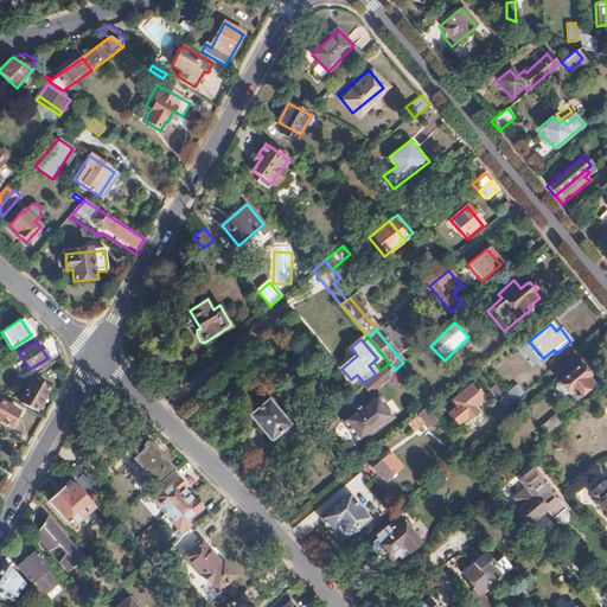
[(395,370),(389,363),(381,370),(375,374),(374,376),(381,384),(396,371),(395,370)]
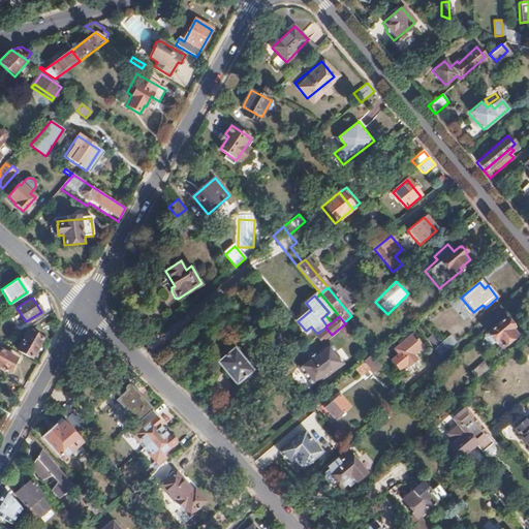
[(516,336),(510,331),(514,330),(503,317),(487,332),(500,349),(516,336)]
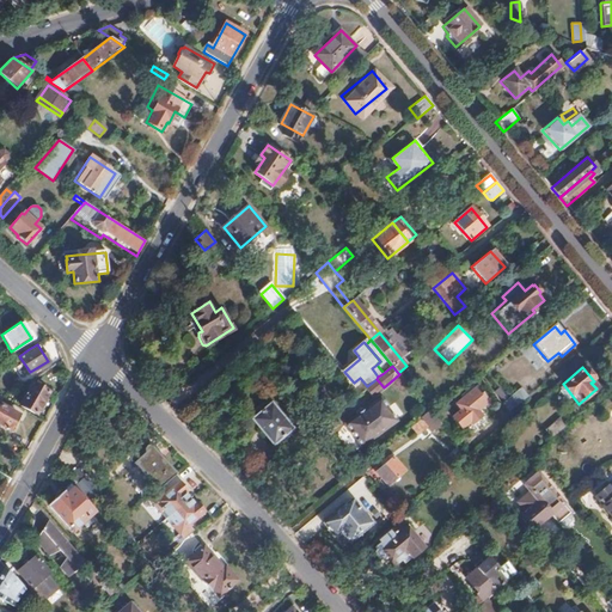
[(47,391),(31,384),(19,407),(36,414),(47,391)]
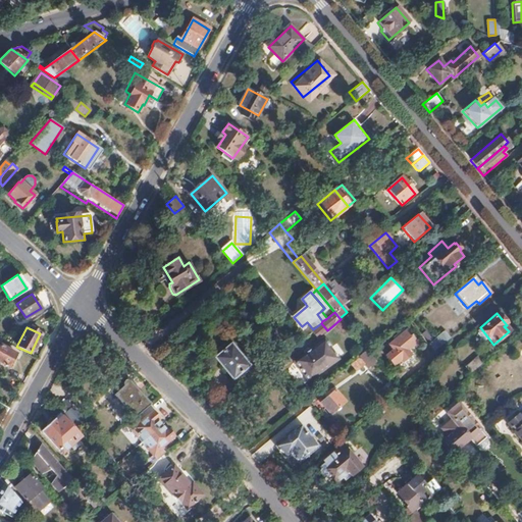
[(385,356),(394,366),(401,360),(403,362),(411,356),(407,351),(416,343),(407,330),(405,331),(404,329),(395,337),(396,340),(389,345),(394,350),(385,356)]
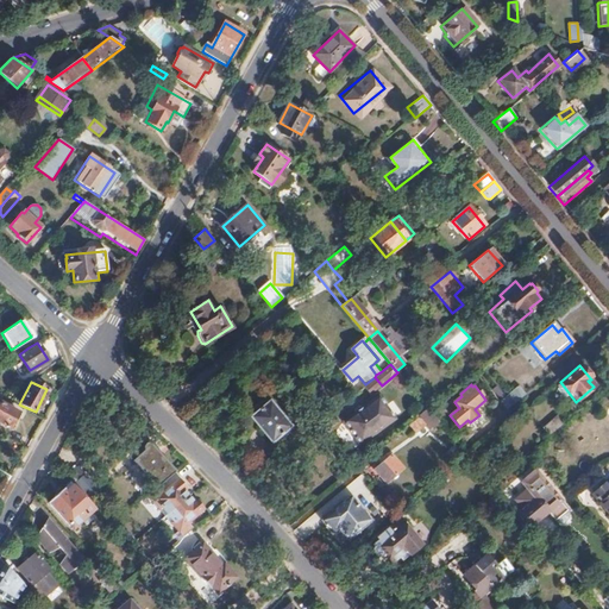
[(506,412),(525,396),(518,388),(498,403),(506,412)]
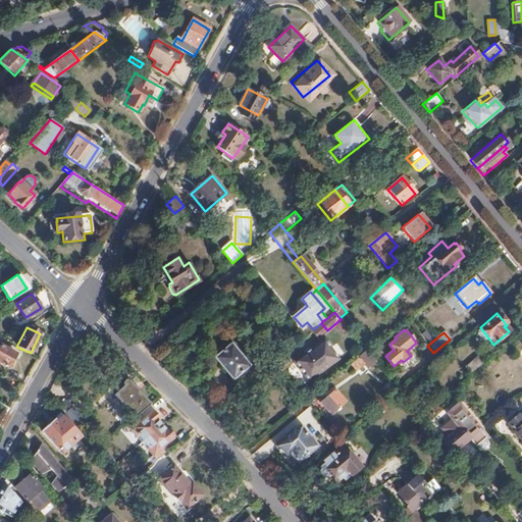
[(340,359),(324,341),(295,363),(310,382),(340,359)]
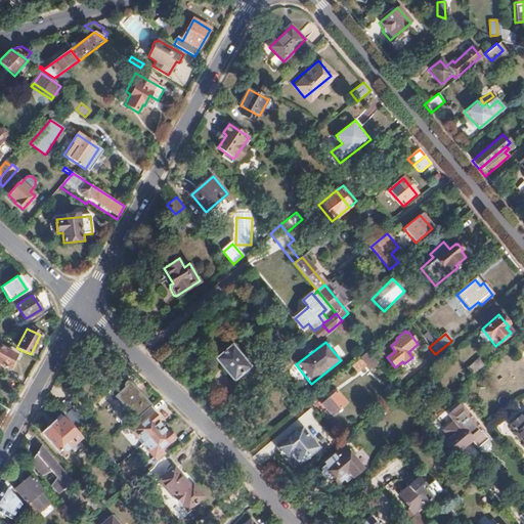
[(211,363),(229,348),(225,343),(207,358),(211,363)]
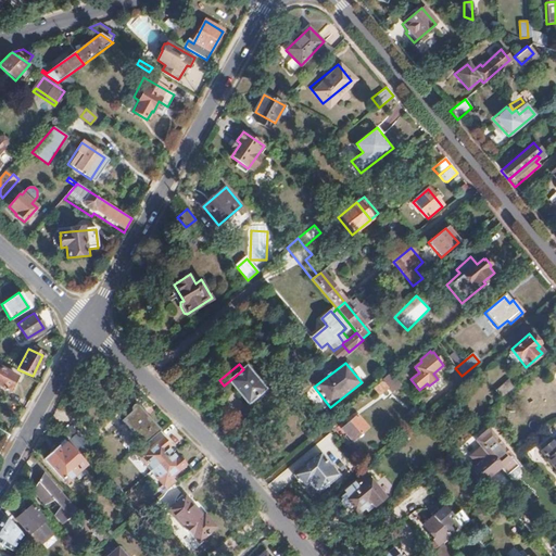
[(16,377),(0,367),(0,386),(9,391),(16,377)]
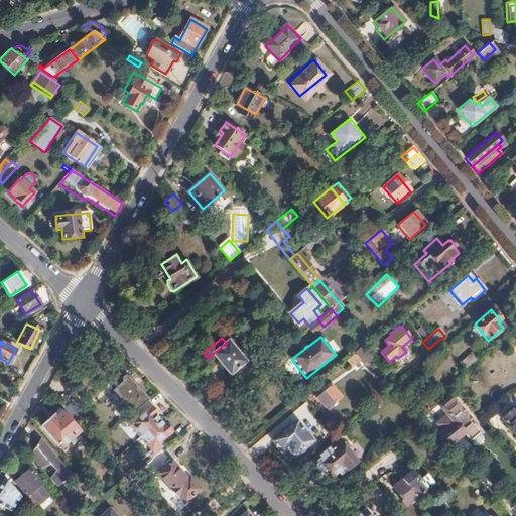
[(244,361),(228,342),(226,343),(208,358),(206,360),(223,380),(244,361)]
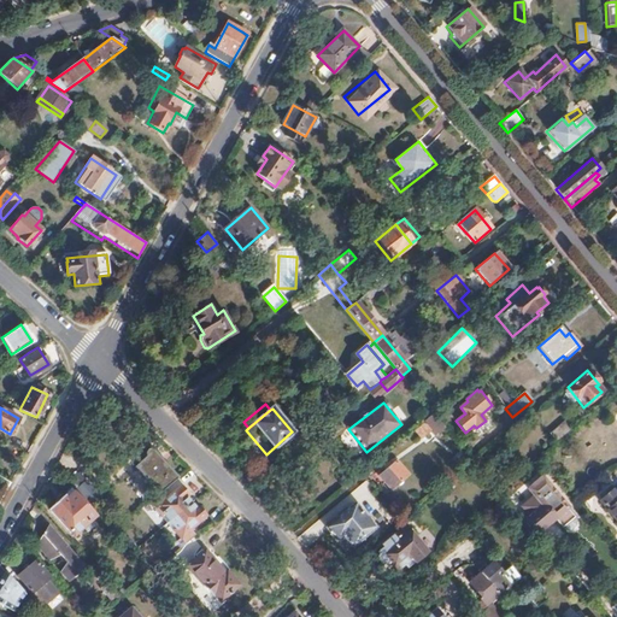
[(435,438),(445,428),(433,415),(413,430),(422,440),(430,433),(435,438)]
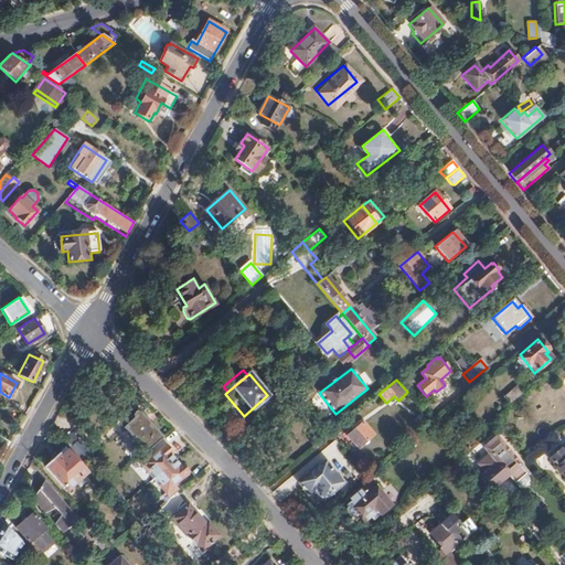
[(510,405),(522,395),(516,387),(503,397),(510,405)]
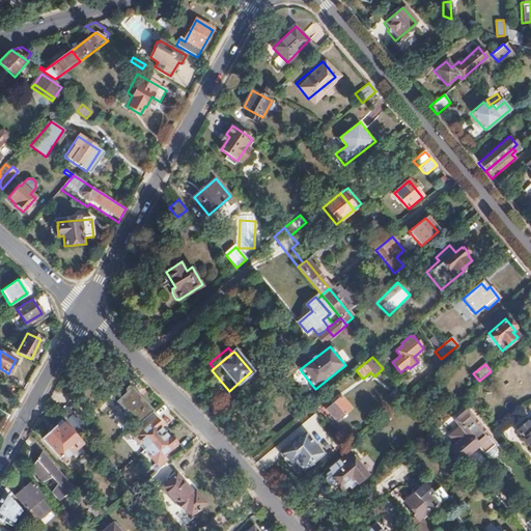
[(151,411),(132,388),(131,386),(129,385),(127,385),(126,386),(124,387),(124,389),(126,391),(115,399),(129,416),(136,424),(151,411)]
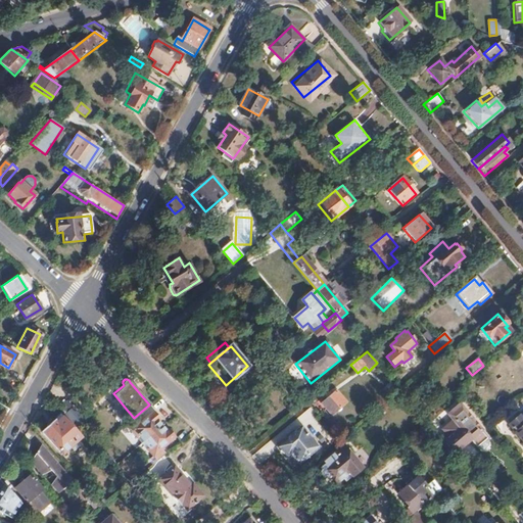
[(411,390),(407,386),(400,391),(405,396),(411,390)]
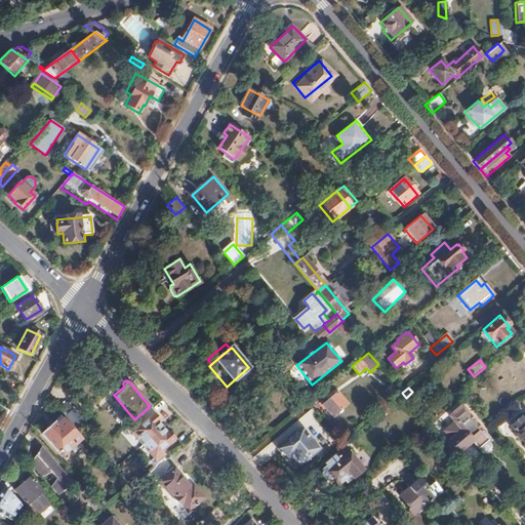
[(347,404),(337,393),(322,405),(332,416),(347,404)]
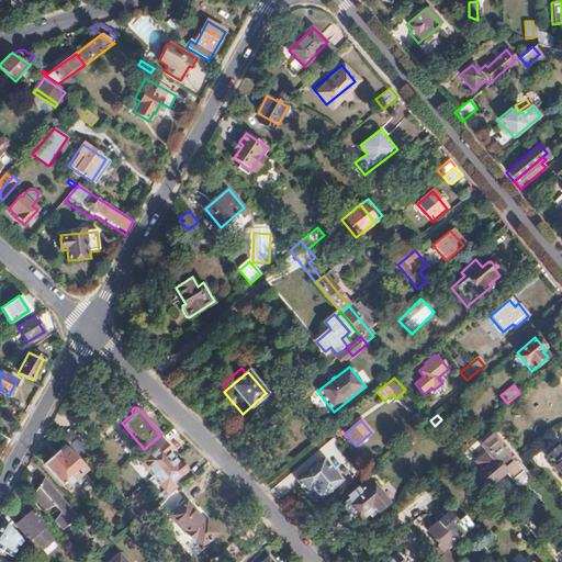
[(491,486),(506,473),(512,480),(523,471),(493,435),(482,444),(487,450),(475,460),(480,465),(476,469),(491,486)]
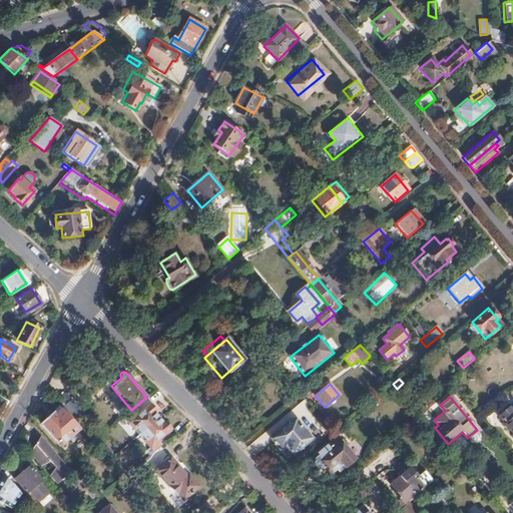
[(71,398),(63,405),(72,415),(80,408),(71,398)]
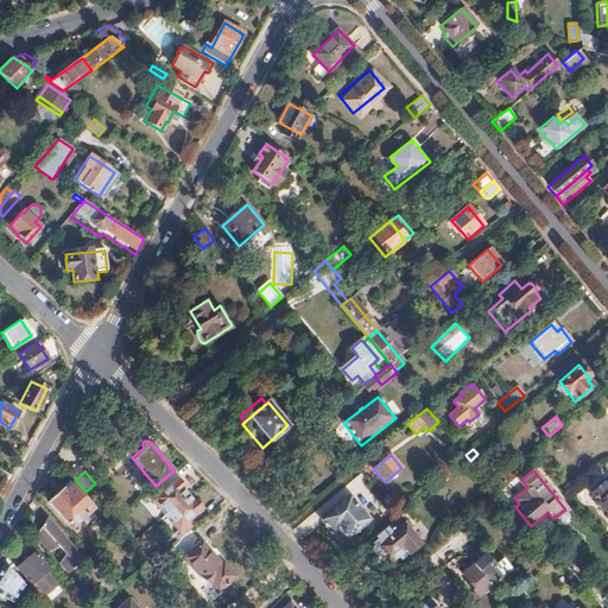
[(510,482),(505,476),(494,486),(499,491),(510,482)]
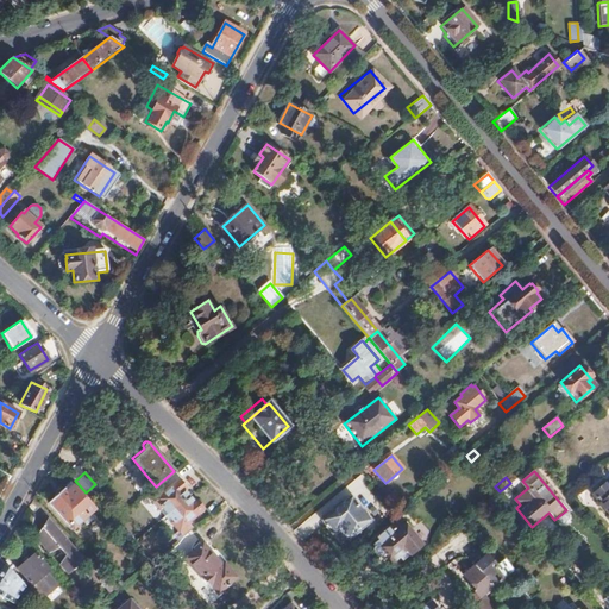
[(188,496),(183,490),(186,488),(179,479),(168,488),(169,489),(164,493),(158,487),(149,495),(167,515),(188,496)]
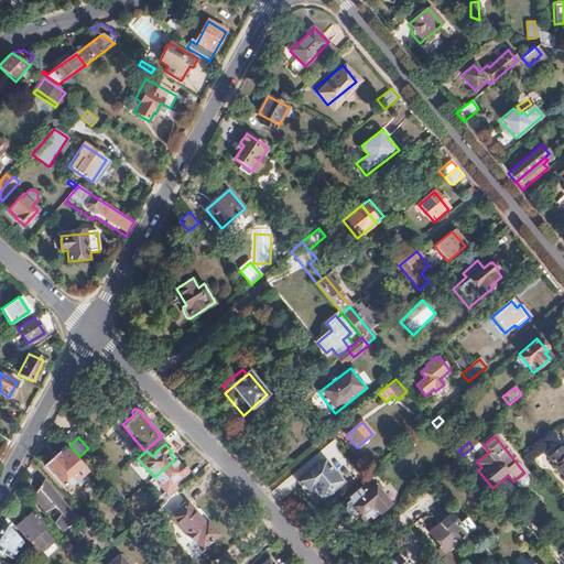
[(85,469),(64,447),(44,465),(65,488),(85,469)]
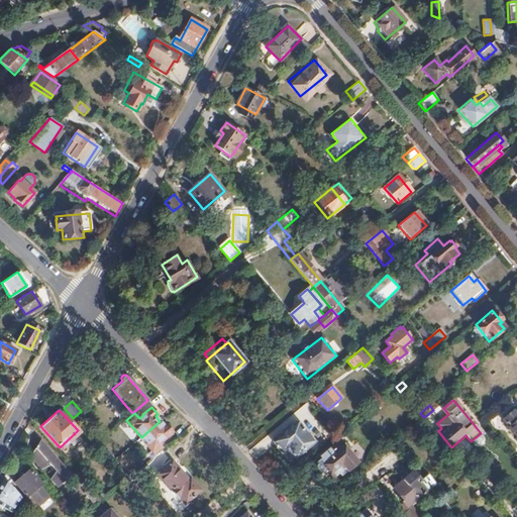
[(503,421),(515,435),(513,437),(516,440),(516,412),(516,410),(503,421)]
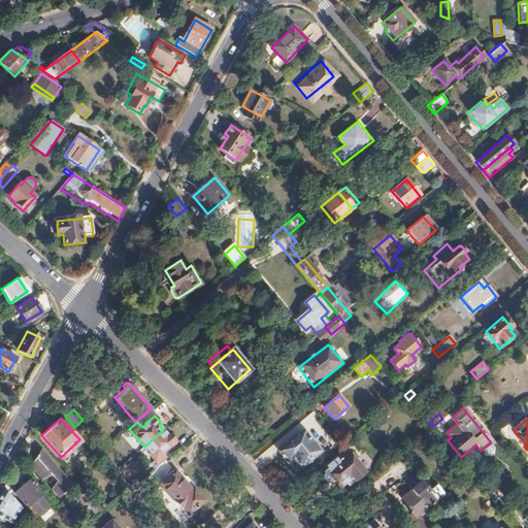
[(167,457),(162,451),(166,448),(167,449),(176,440),(169,433),(167,435),(163,430),(144,447),(155,459),(154,460),(158,465),(167,457)]
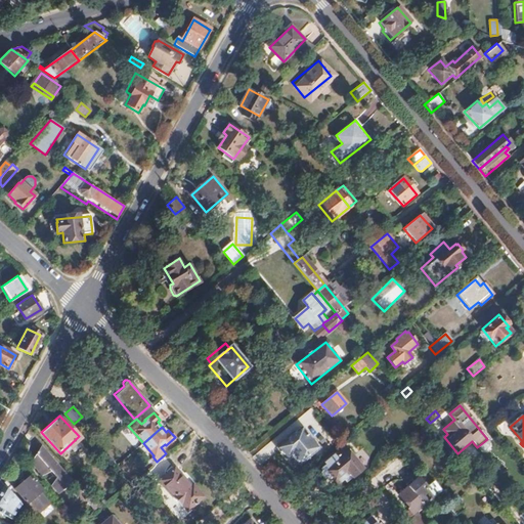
[(319,447),(303,428),(281,445),(290,454),(292,452),(301,463),(319,447)]
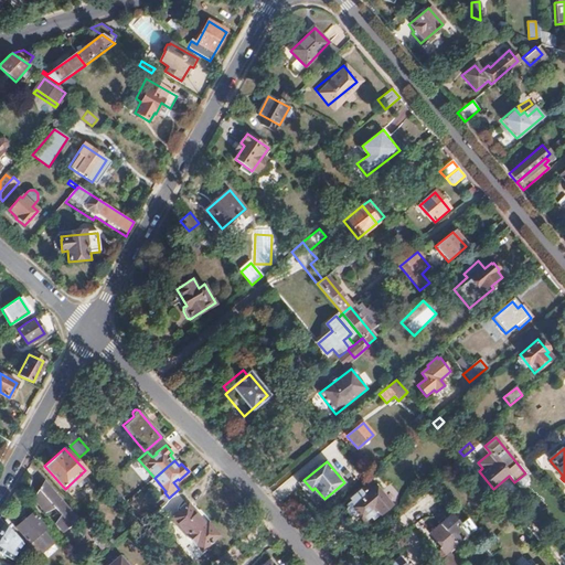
[(77,518),(43,480),(32,499),(44,512),(54,510),(59,514),(54,524),(62,532),(77,518)]
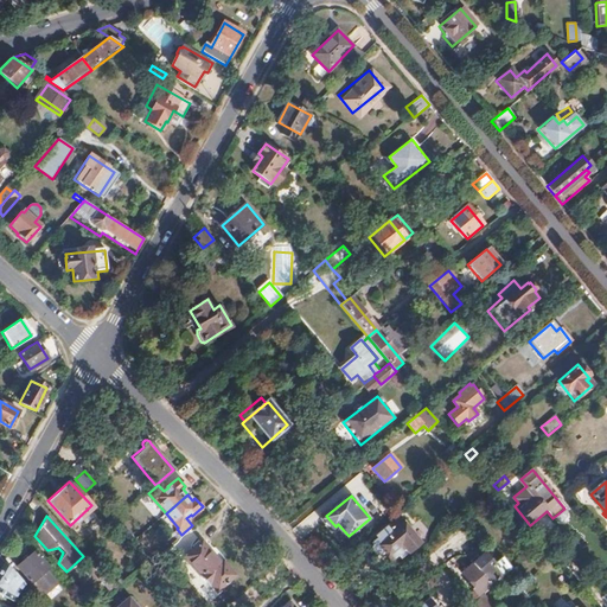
[(419,543),(401,523),(389,532),(385,528),(372,538),(375,541),(371,543),(374,547),(371,549),(376,554),(378,551),(381,555),(384,551),(391,560),(404,549),(408,553),(419,543)]
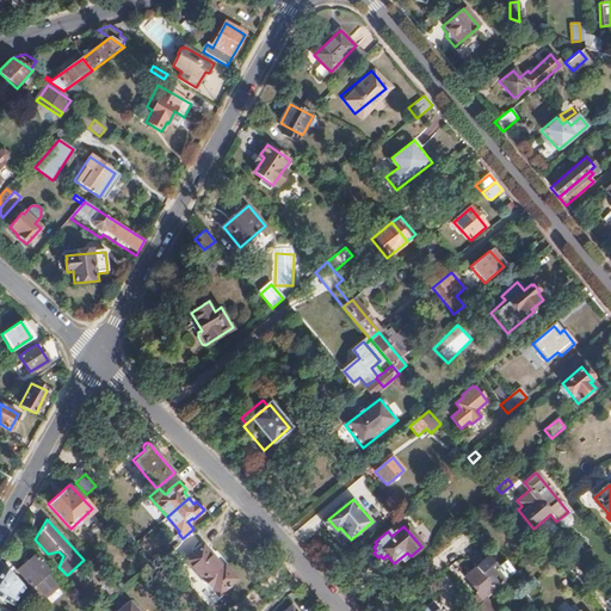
[(218,596),(236,579),(224,563),(222,566),(203,545),(184,562),(209,590),(211,588),(218,596)]
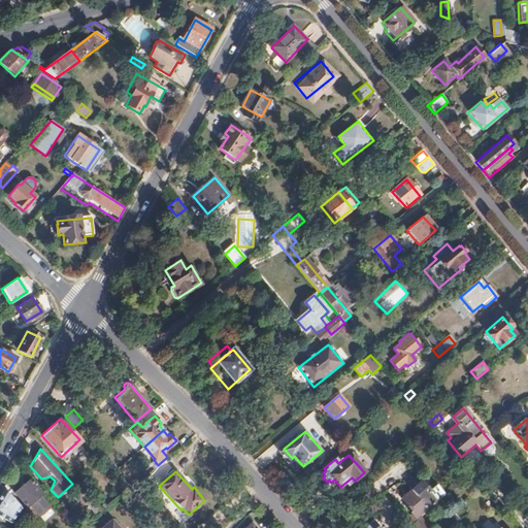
[(42,494),(31,480),(15,493),(28,507),(32,504),(40,515),(53,505),(42,494)]
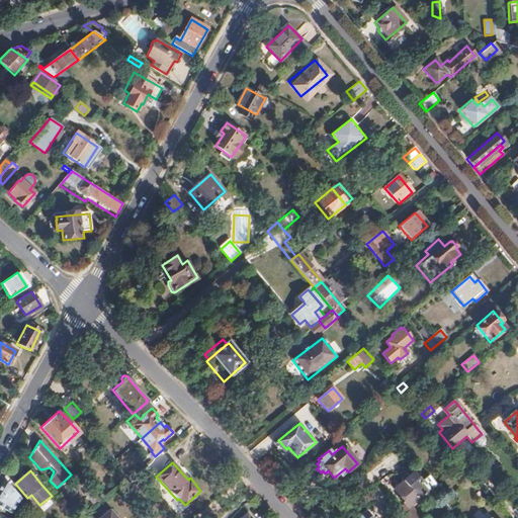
[(21,499),(9,486),(0,475),(0,505),(11,512),(15,504),(18,501),(21,499)]
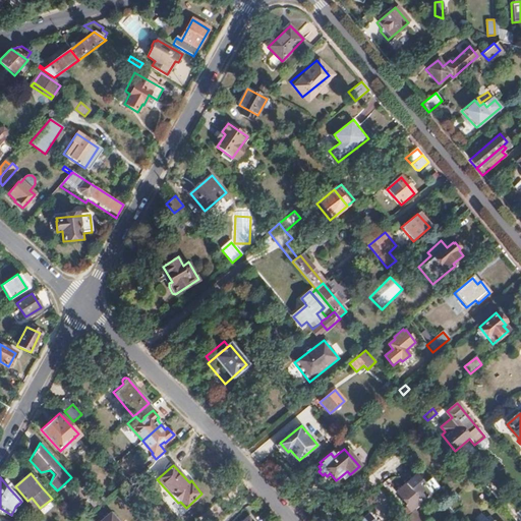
[(437,489),(426,478),(419,485),(414,478),(411,478),(408,480),(406,478),(401,482),(418,505),(426,499),(437,489)]
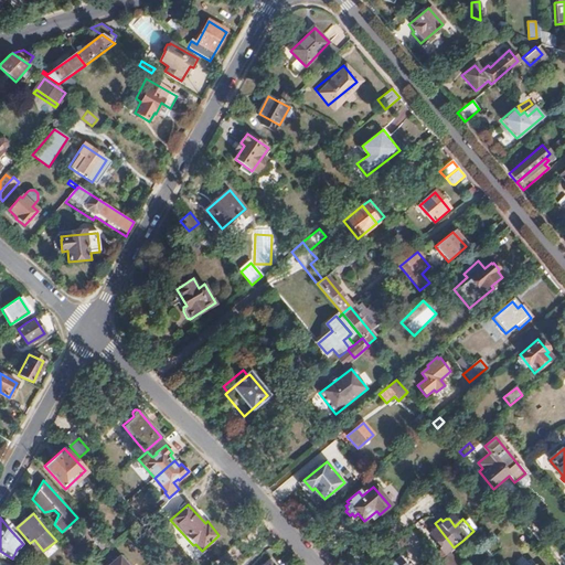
[(454,547),(436,525),(425,535),(432,543),(434,541),(438,546),(435,550),(440,558),(449,552),(454,547)]
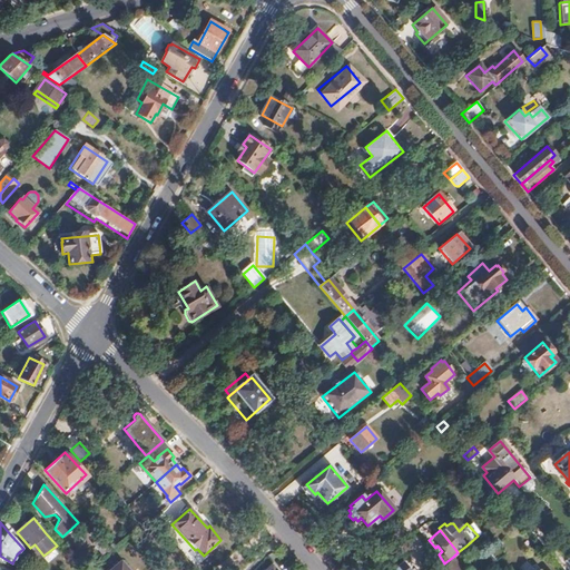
[(112,551),(99,536),(91,542),(105,558),(112,551)]
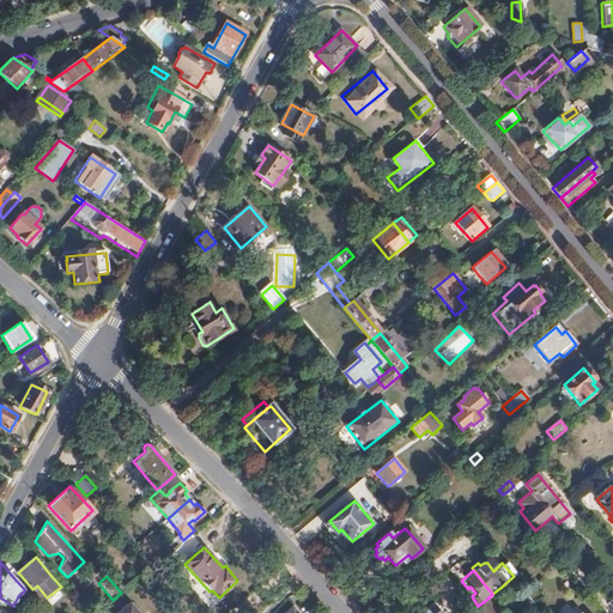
[(416,612),(445,612),(434,599),(416,612)]
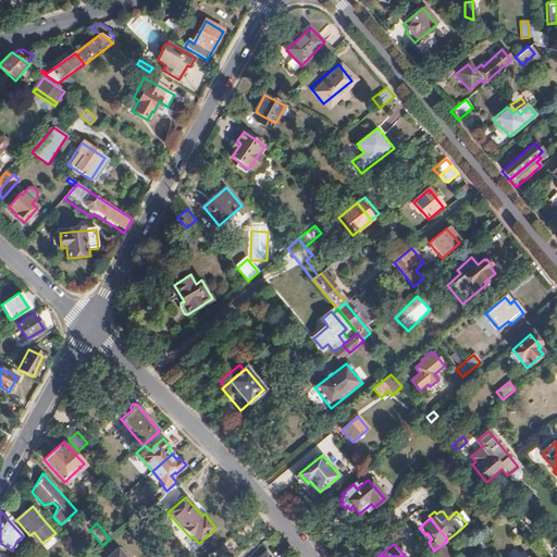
[(450,556),(443,544),(434,551),(430,555),(431,556),(450,556)]
